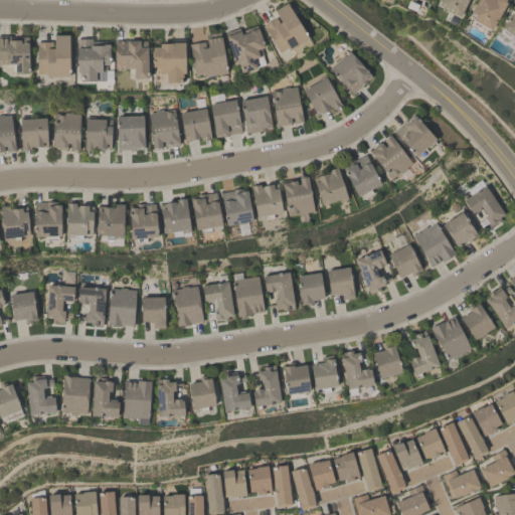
[(467,0),(459,17),(441,8),(441,7),(437,5),(439,1),(438,0),(467,0)]
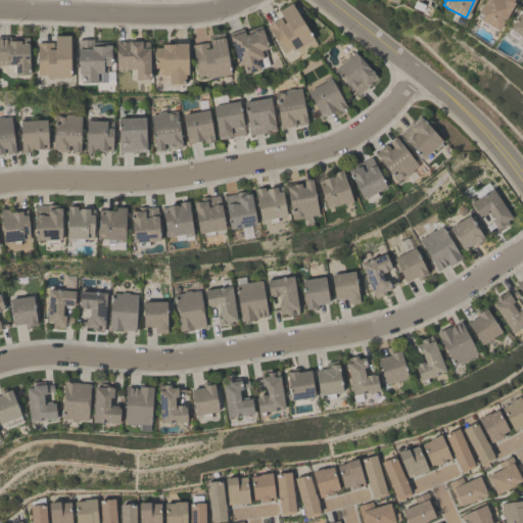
[(515,0),(497,34),(478,24),(481,18),(476,16),(478,12),(477,12),(483,0),(515,0)]
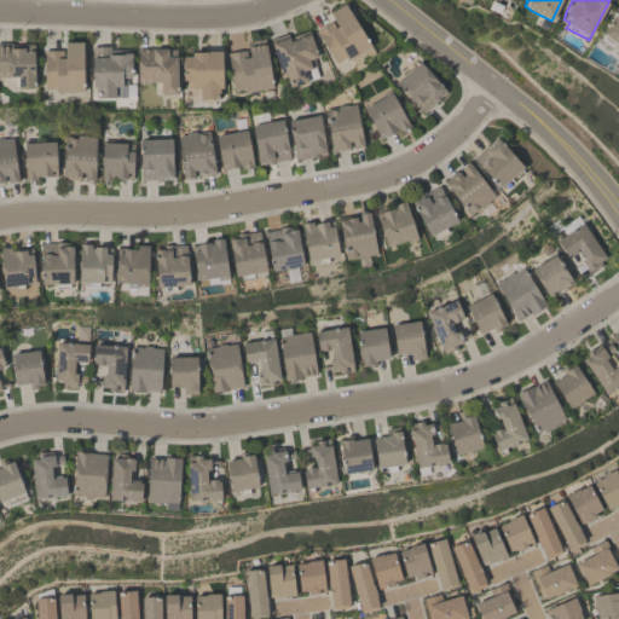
[(345,4),(371,46),(347,61),(345,57),(335,63),(314,30),(330,21),(335,28),(337,27),(329,13),(345,4)]
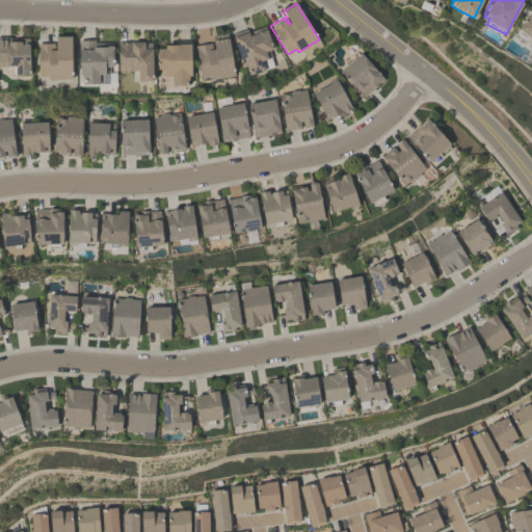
[(531,46),(524,41),(525,40),(516,33),(520,30),(517,29),(531,10),(531,46)]
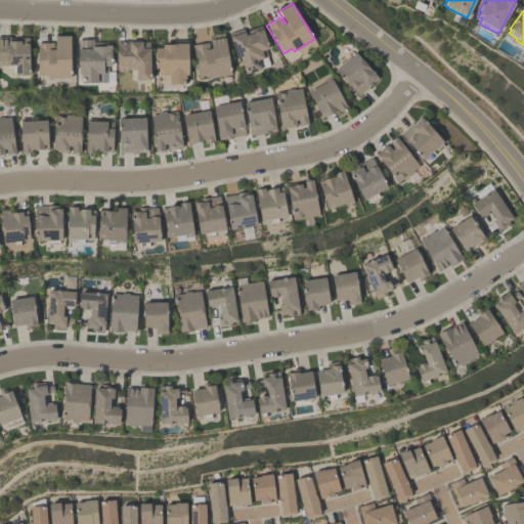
[(227,33),(243,28),(244,31),(261,26),(268,48),(265,49),(267,56),(266,56),(269,64),(260,68),(260,69),(245,74),(242,64),(238,66),(227,33)]
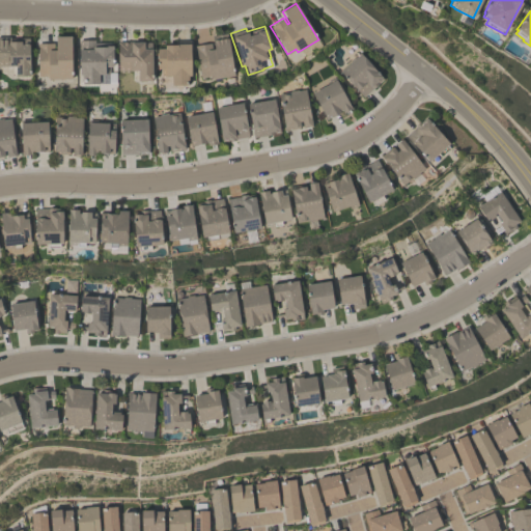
[(211,43),(211,49),(214,48),(212,35),(227,32),(233,75),(210,79),(210,76),(199,77),(194,46),(211,43)]
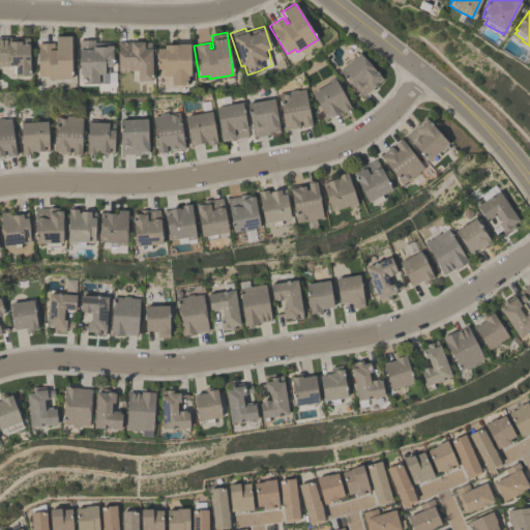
[(28,37),(29,76),(15,76),(15,75),(11,75),(11,65),(0,65),(0,36),(9,36),(9,37),(28,37)]
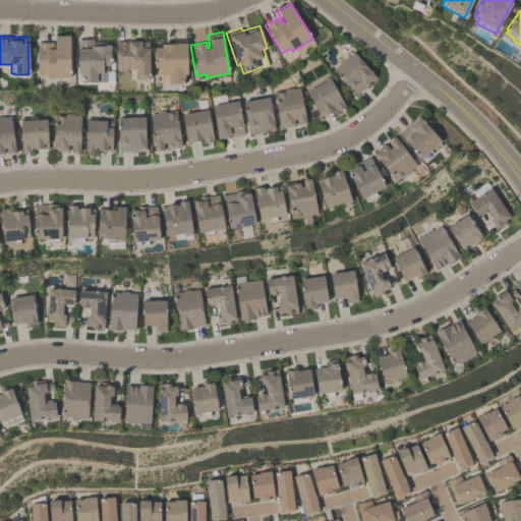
[(69,77),(46,77),(46,74),(37,74),(37,42),(52,42),(52,49),(54,49),(54,36),(69,36),(69,77)]
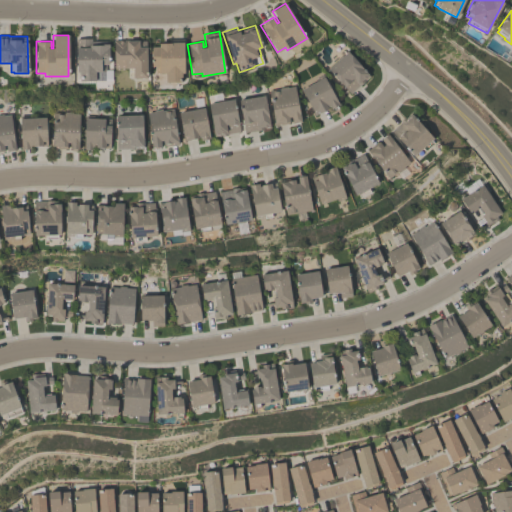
[(79,80),(79,71),(76,71),(76,47),(75,47),(75,38),(91,38),(91,44),(108,44),(108,64),(105,64),(105,70),(104,70),(104,73),(103,73),(103,77),(94,77),(94,80),(79,80)]
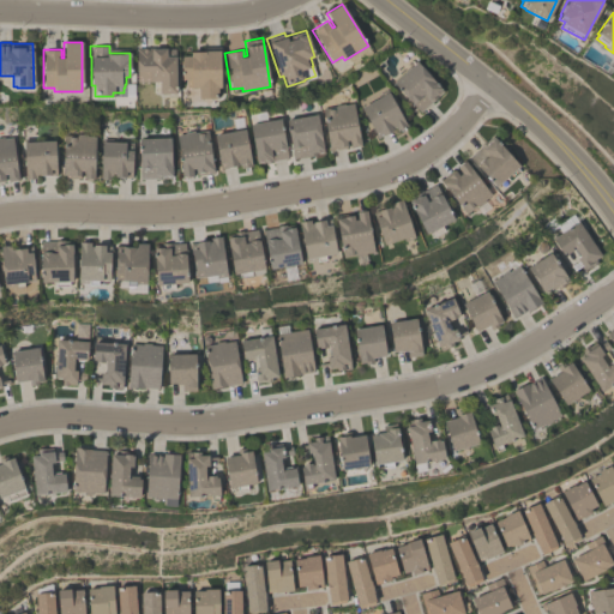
[(174,48),(175,92),(158,94),(158,82),(136,82),(136,70),(134,70),(134,59),(136,59),(136,48),(151,47),(151,49),(174,48)]
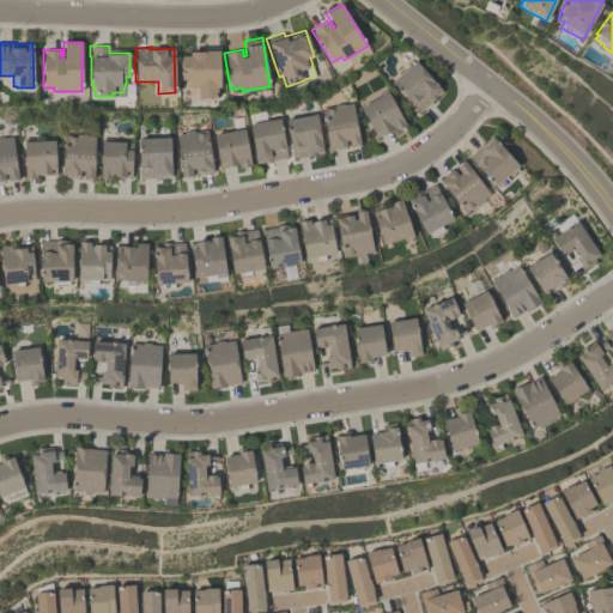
[(217,98),(198,98),(198,87),(190,87),(190,86),(184,86),(184,79),(181,79),(180,55),(189,55),(189,52),(204,52),(204,50),(219,50),(219,87),(217,87),(217,98)]
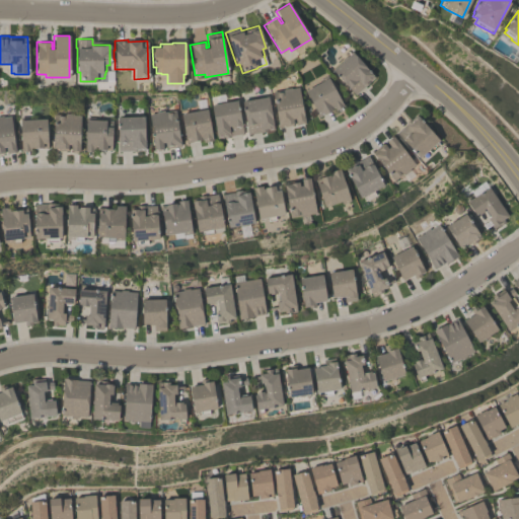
[(331,70),(352,52),(374,76),(368,81),(369,81),(364,86),(363,86),(354,94),(331,70)]
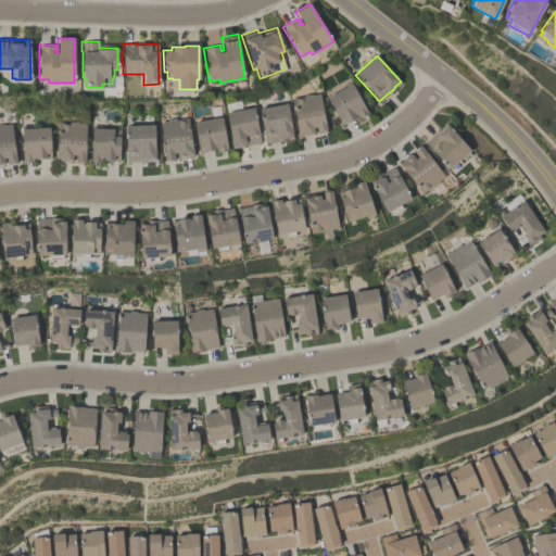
[(367,114),(358,118),(357,115),(355,116),(356,118),(346,124),(345,122),(341,125),(326,97),(351,84),(367,114)]
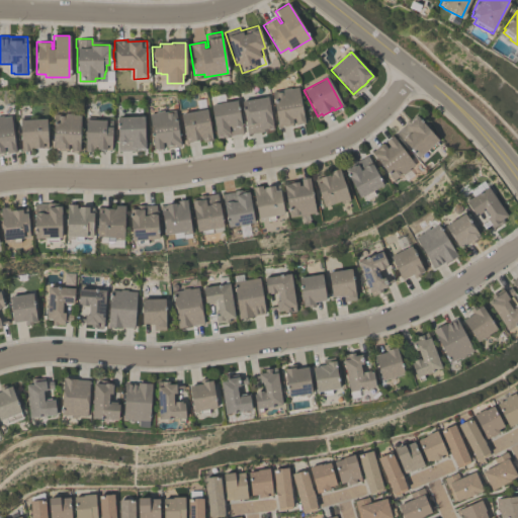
[(305,123),(295,125),(294,120),(291,120),(292,124),(282,126),(282,124),(277,125),(271,91),(281,89),(281,88),(289,87),(289,88),(296,86),(305,123)]
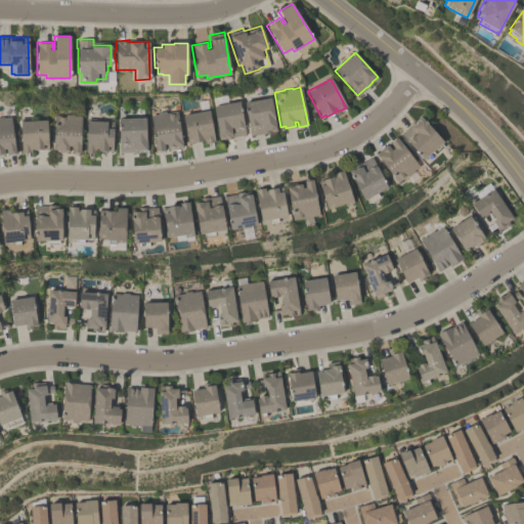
[(275,128),(271,129),(271,131),(269,131),(269,132),(262,134),(262,133),(250,135),(244,102),(270,97),(275,128)]
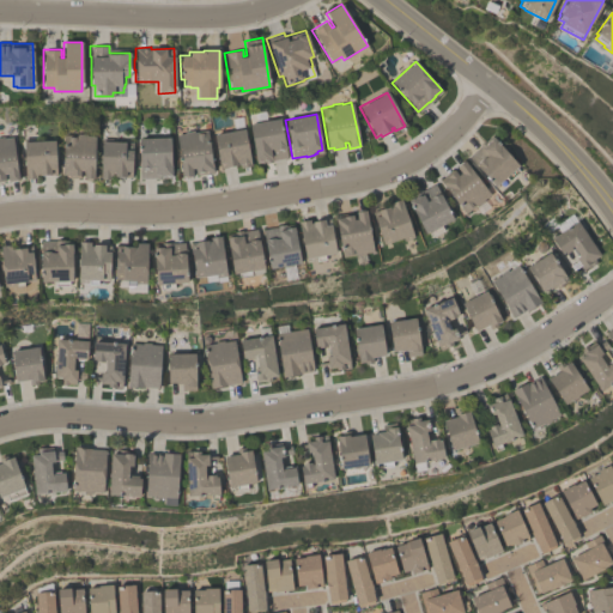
[(286,158),(271,161),(271,162),(263,163),(263,162),(255,163),(249,123),(279,119),(286,158)]
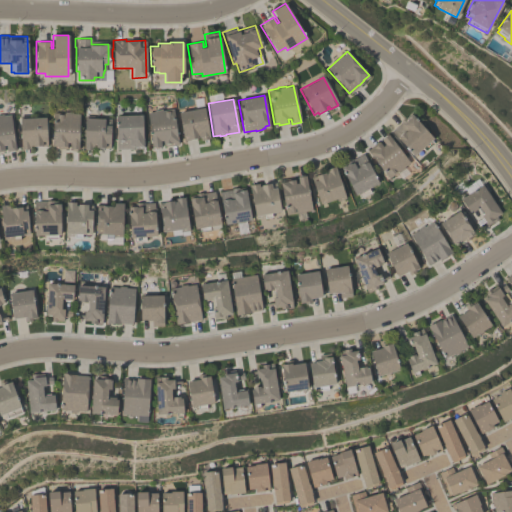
[(178,112),(195,109),(194,107),(203,106),(209,138),(200,140),(200,138),(183,141),(178,112)]
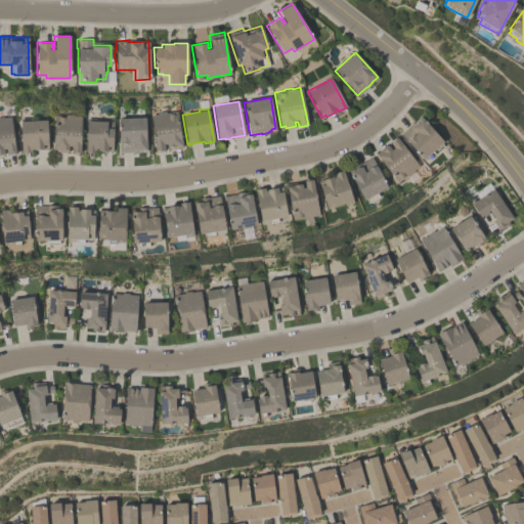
[(149,115),(157,114),(157,113),(165,112),(165,113),(176,111),(181,147),(167,149),(166,143),(163,143),(164,150),(155,151),(149,115)]
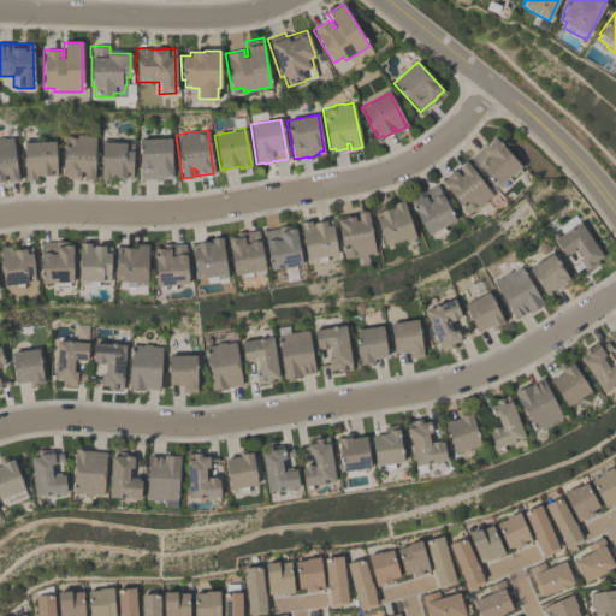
[(61,178),(63,135),(76,135),(76,134),(86,134),(86,136),(94,136),(94,178),(83,178),(83,173),(80,173),(80,178),(61,178)]
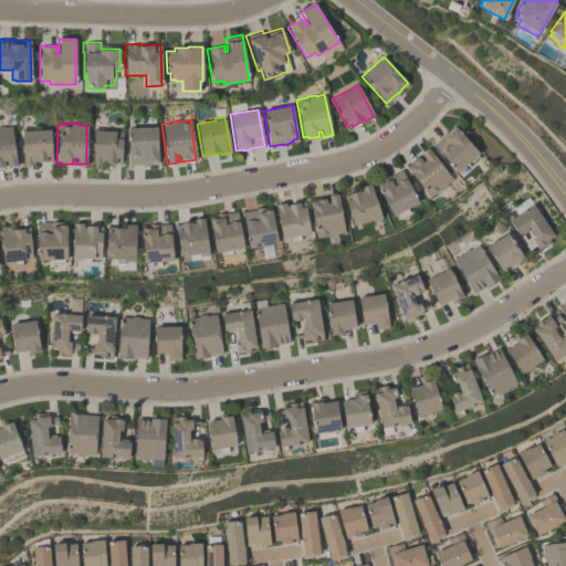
[(11,126),(17,166),(7,168),(6,161),(3,161),(3,167),(0,167),(0,125),(2,125),(2,127),(11,126)]
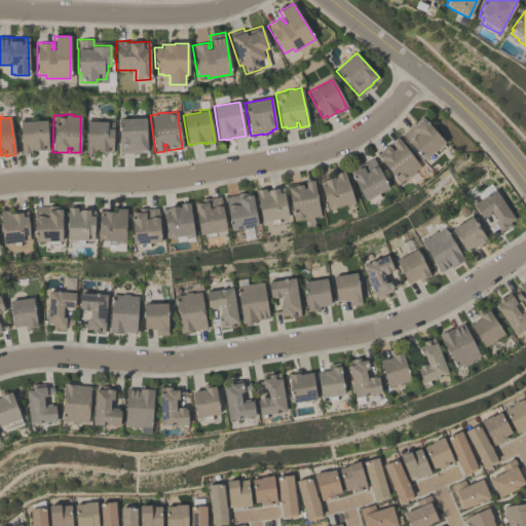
[(20,118),(28,118),(29,121),(46,120),(47,149),(42,149),(42,150),(33,150),(33,149),(30,149),(30,152),(21,153),(20,118)]
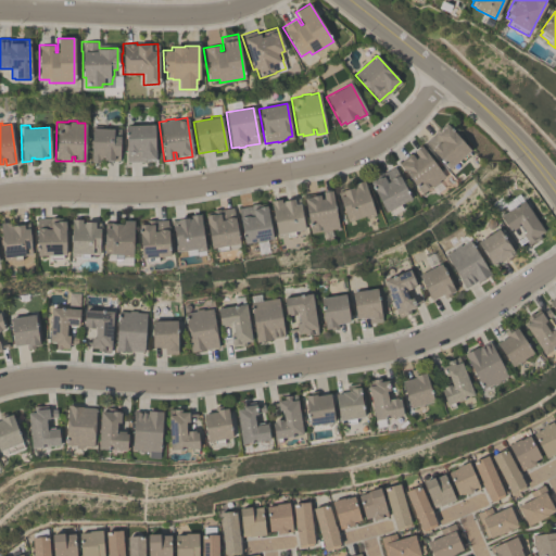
[(91,162),(91,161),(90,161),(91,125),(99,125),(99,128),(119,128),(118,160),(99,160),(98,162),(91,162)]
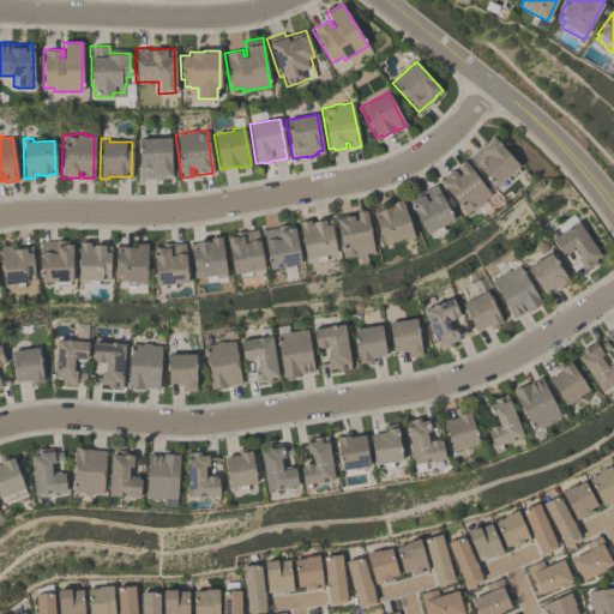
[(138,138),(169,138),(170,166),(172,175),(170,175),(170,178),(162,178),(162,179),(155,179),(155,178),(139,178),(138,138)]
